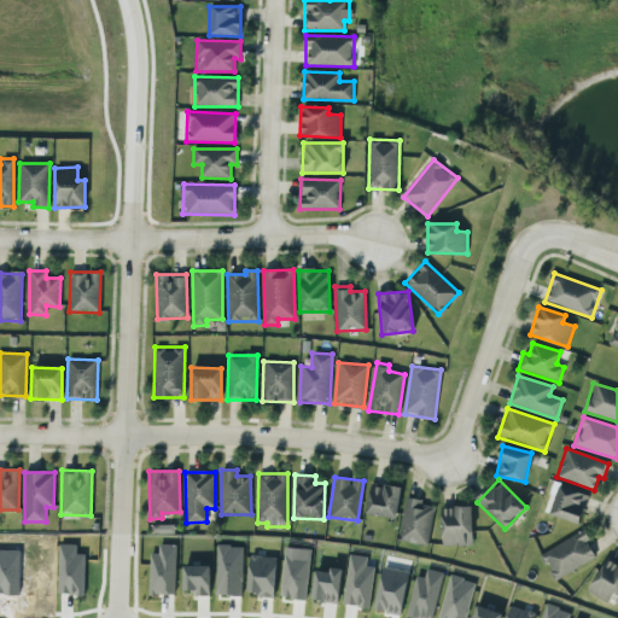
[(366,513),(395,519),(402,488),(384,484),(383,487),(372,485),(366,513)]
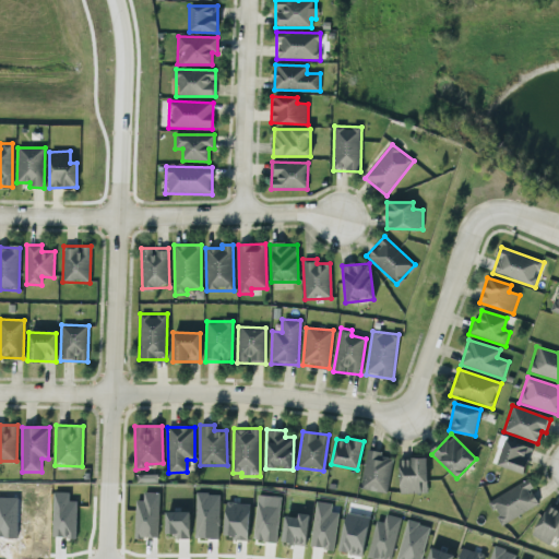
[(497,465),(522,474),(532,449),(506,439),(497,465)]
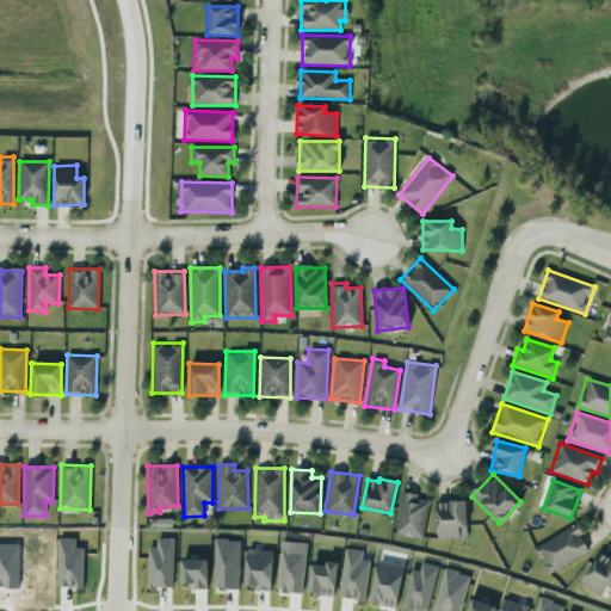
[(429,501),(418,500),(418,494),(400,492),(395,536),(424,538),(429,501)]
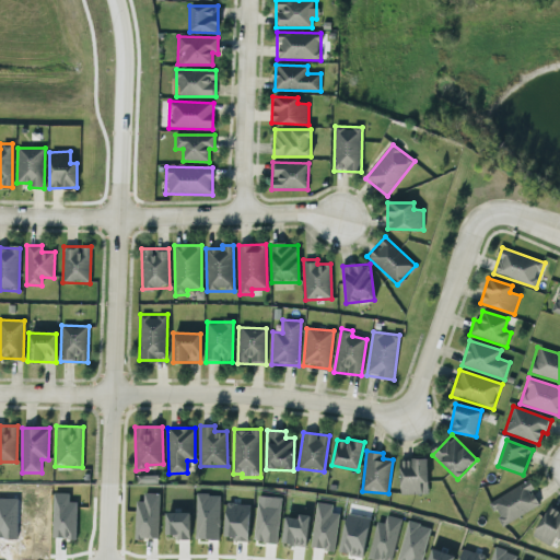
[(428,458),(400,459),(400,494),(421,494),(421,482),(428,482),(428,458)]
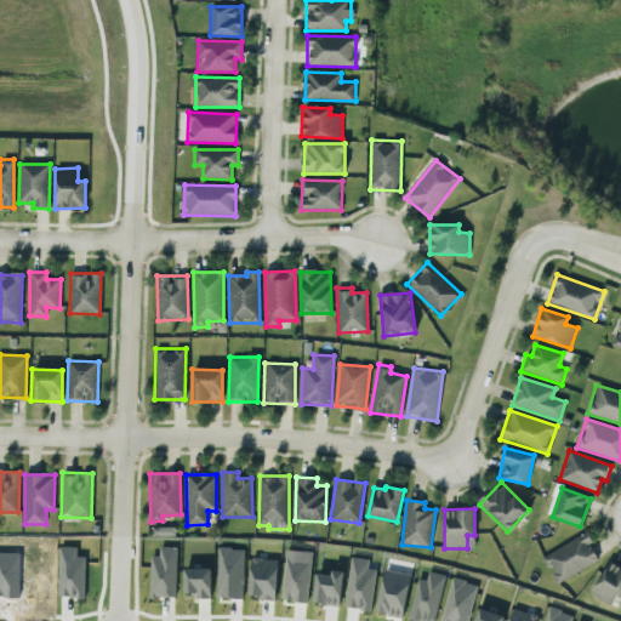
[(542,556),(557,584),(598,562),(588,543),(592,542),(587,533),(542,556)]
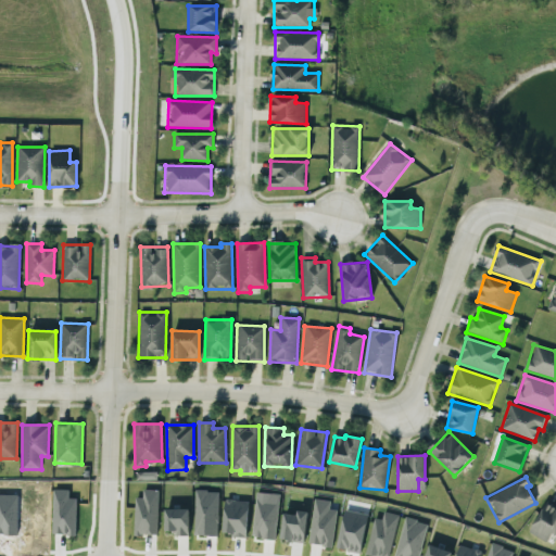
[(142,490),(158,490),(156,534),(141,533),(141,535),(133,535),(135,497),(142,497),(142,490)]
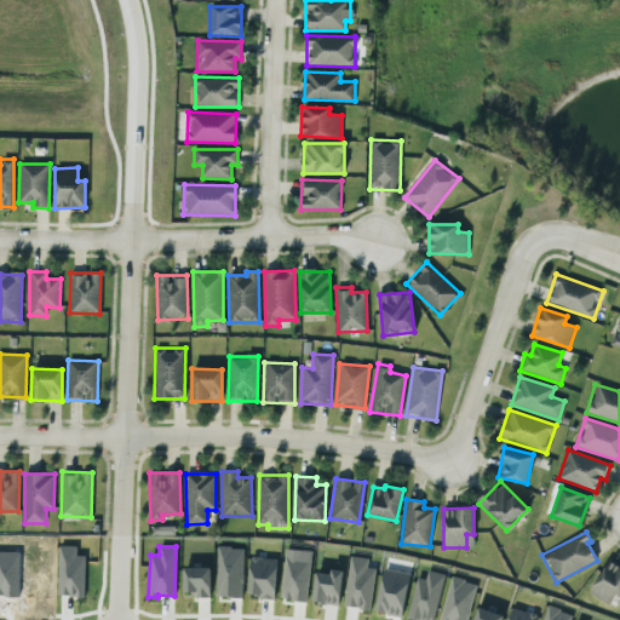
[(218,546),(230,546),(230,549),(242,549),(242,598),(227,598),(227,597),(217,596),(218,546)]
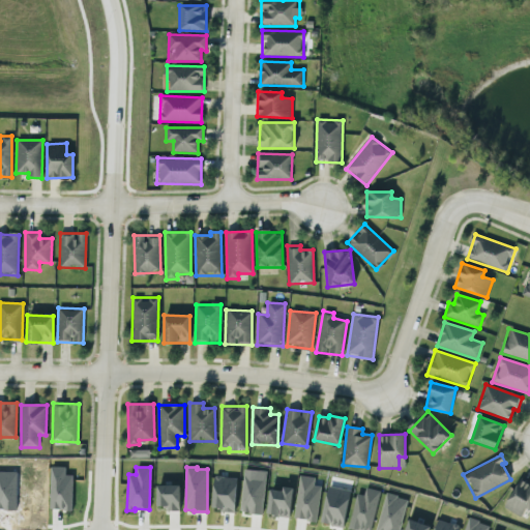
[(244,469),(265,471),(262,514),(249,513),(249,512),(242,511),(242,510),(240,510),(244,469)]
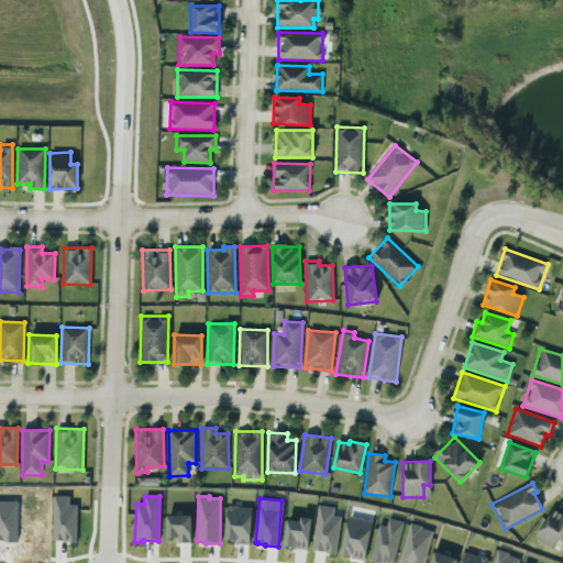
[(225,539),(234,540),(234,543),(249,543),(252,508),(234,507),(234,506),(229,505),(228,506),(225,539)]
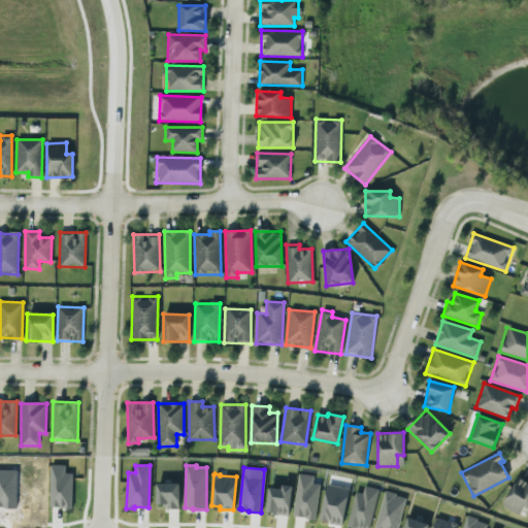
[(298,473),(314,475),(312,484),(320,485),(315,520),(306,520),(306,518),(293,516),(298,473)]
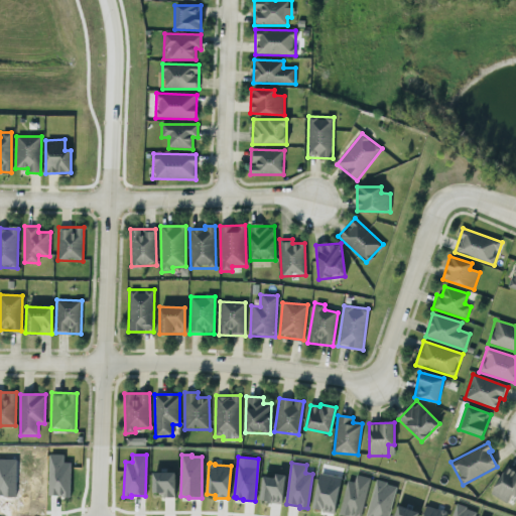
[(515,470),(506,466),(491,495),(512,505),(515,497),(515,470)]
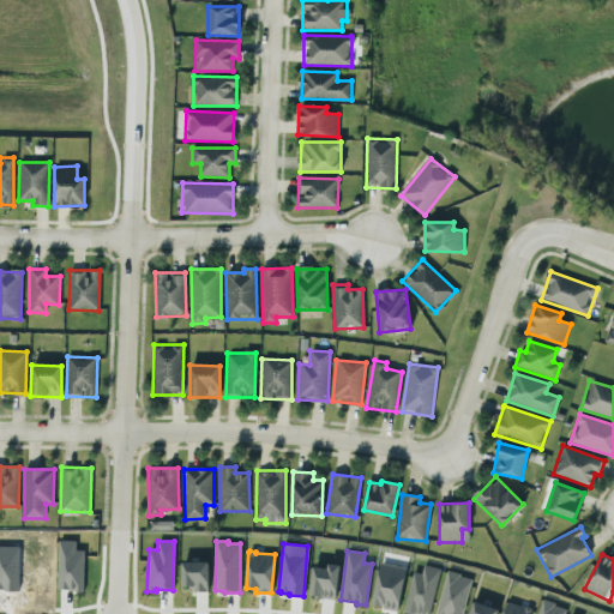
[(182,563),(208,563),(206,591),(192,591),(192,589),(188,589),(188,587),(181,587),(182,563)]
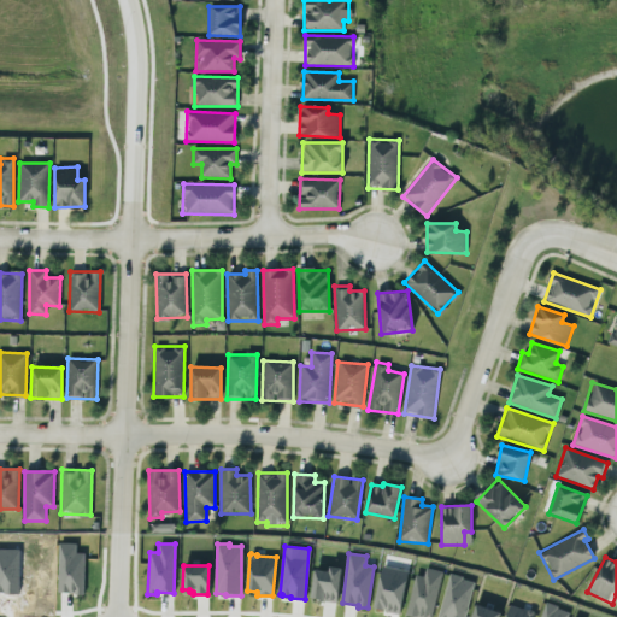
[(315,570),(329,571),(330,566),(341,568),(336,603),(323,600),(323,601),(317,601),(317,599),(311,598),(315,570)]
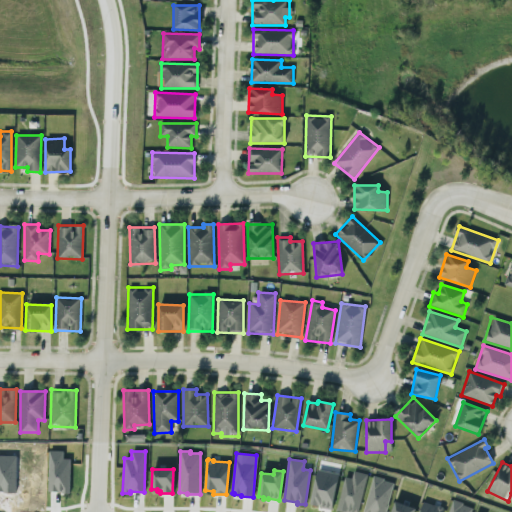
[(317,470),(310,504),(319,506),(319,507),(331,510),(338,474),(317,470)]
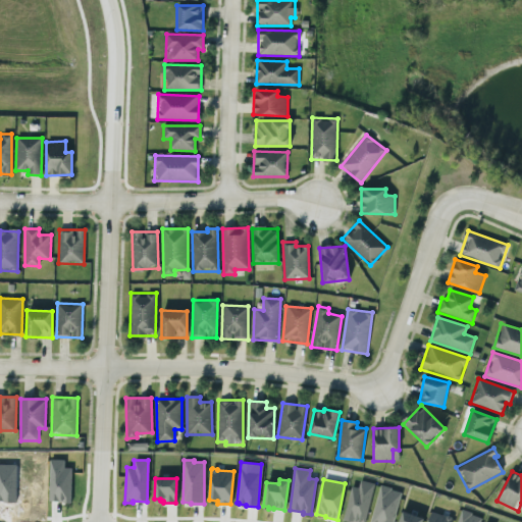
[(351,486),(358,487),(360,480),(374,483),(364,521),(353,521),(343,520),(351,486)]
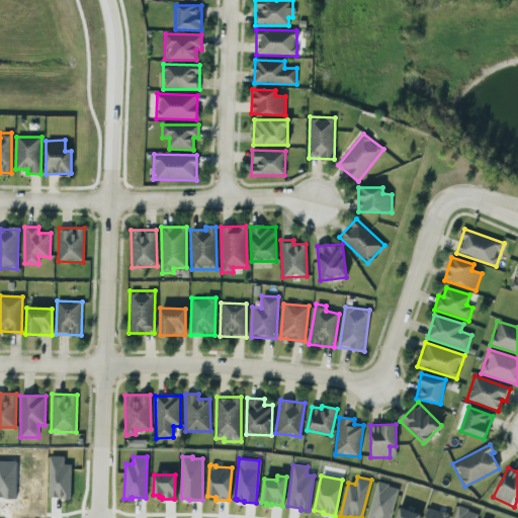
[(367,517),(377,482),(389,485),(387,486),(398,489),(390,517),(367,517)]
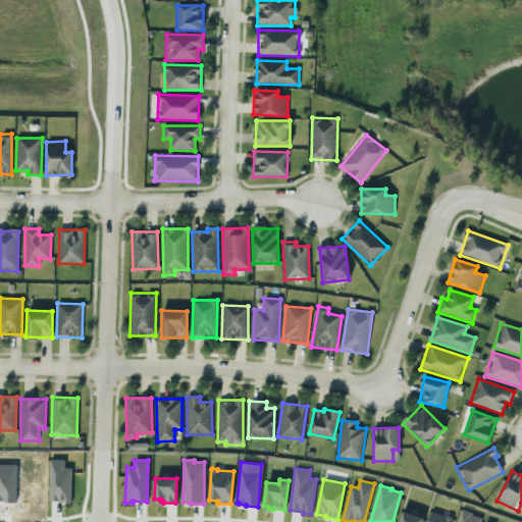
[(457,521),(462,509),(471,513),(471,514),(481,518),(479,521),(457,521)]
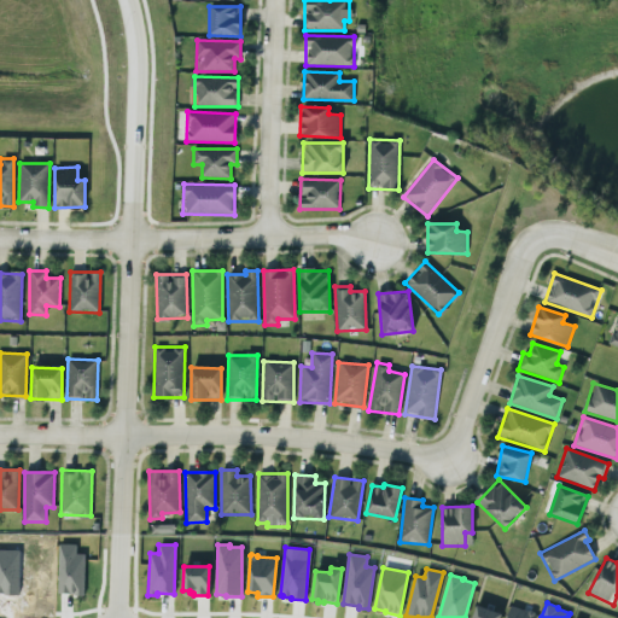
[(472,617),(477,605),(501,614),(499,617),(472,617)]
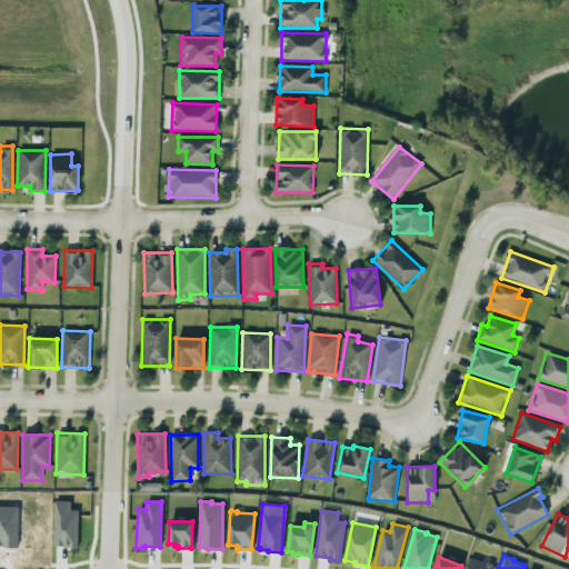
[(466,568),(491,568),(493,566),(491,565),(491,563),(487,561),(487,563),(470,558),(466,568)]
